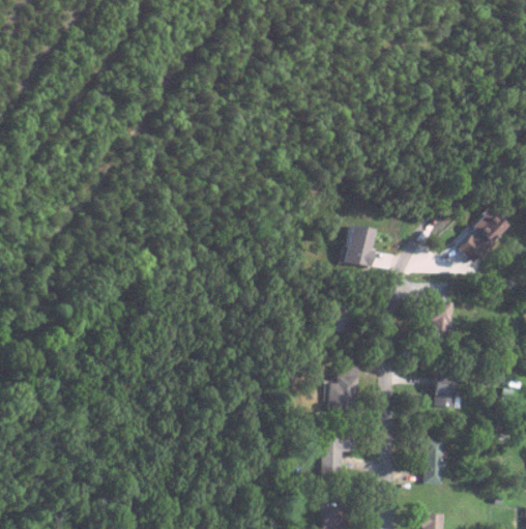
[(459,247),(475,262),(509,223),(492,208),(459,247)]
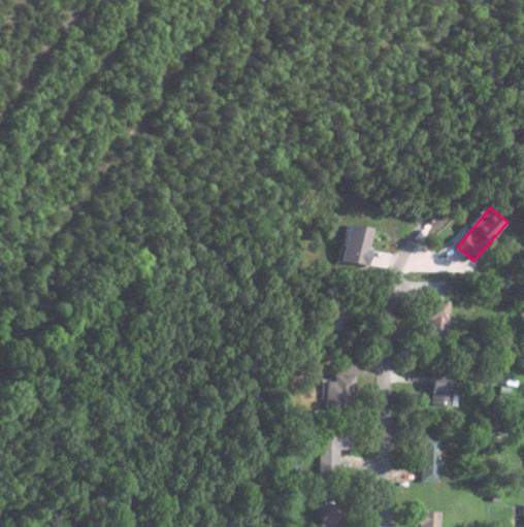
[(369,265),(377,228),(352,223),(344,260),(369,265)]
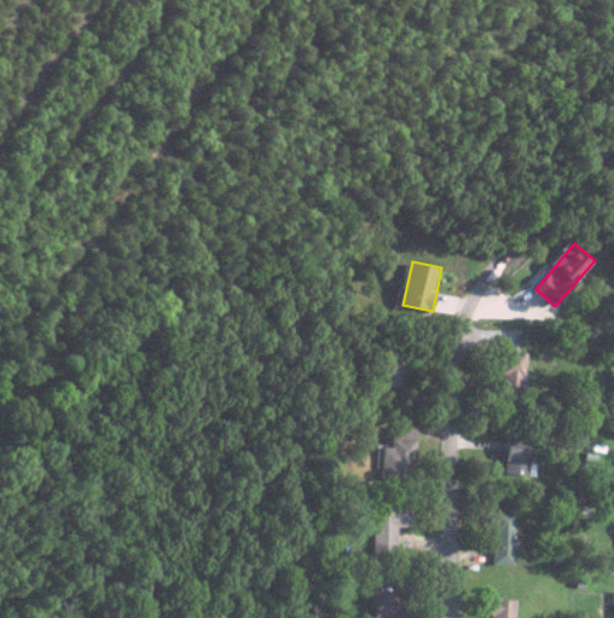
[(504,354),(505,388),(528,388),(528,354),(504,354)]
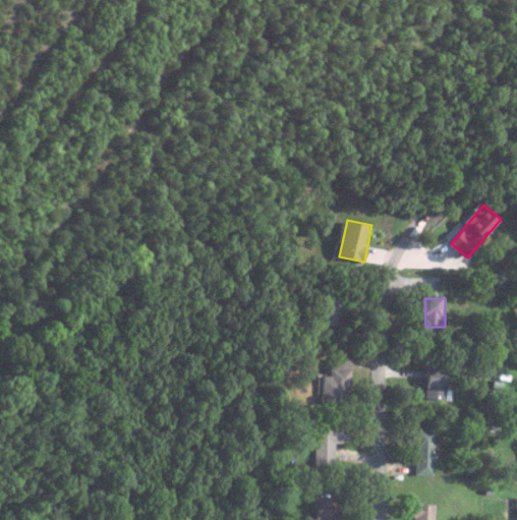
[(352,359),(332,359),(332,377),(324,377),(323,404),(351,405),(352,359)]
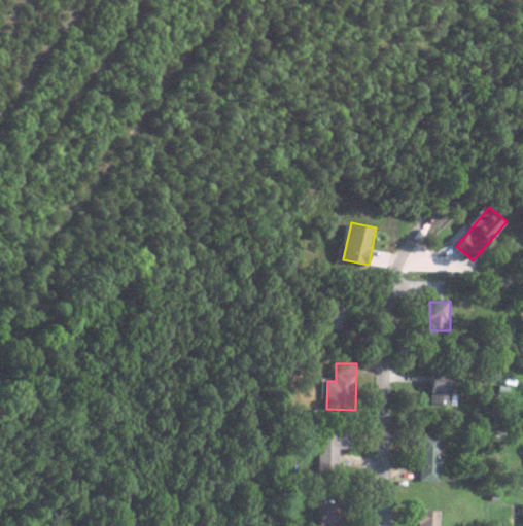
[(452,405),(453,374),(433,373),(432,404),(452,405)]
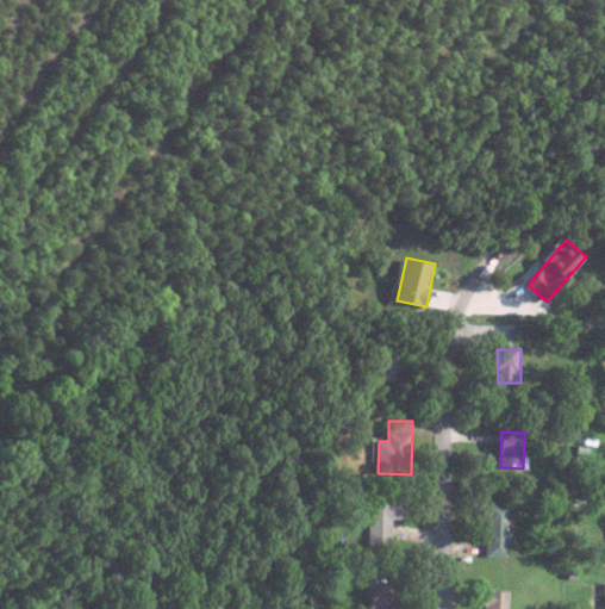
[(368,548),(394,548),(393,520),(405,520),(404,501),(367,502),(368,548)]
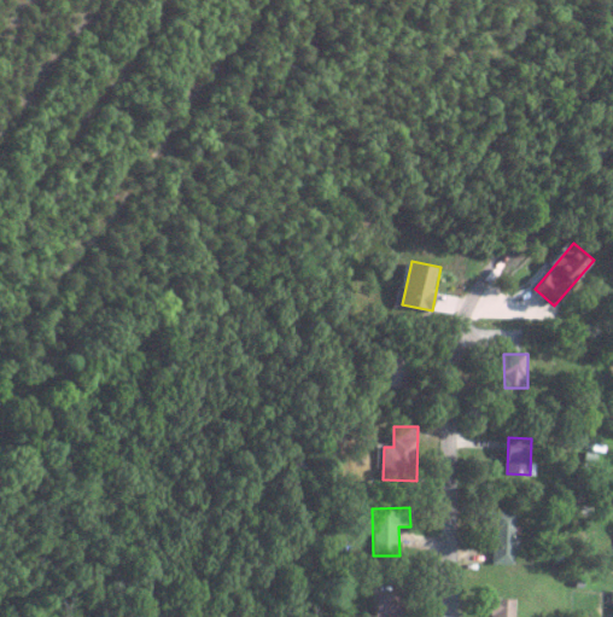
[(495,564),(517,565),(518,511),(496,511),(495,564)]
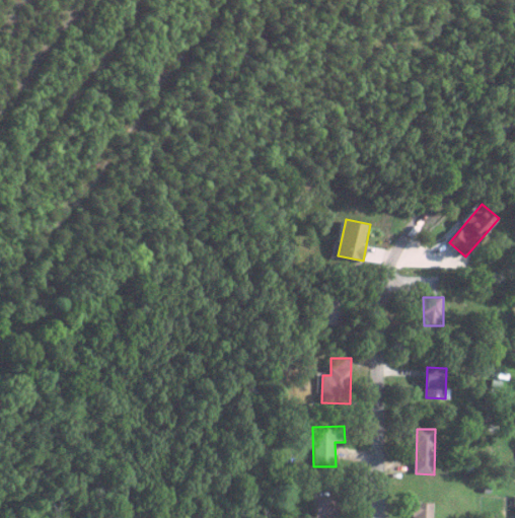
[(316,517),(311,517),(337,517),(339,498),(316,497),(316,517)]
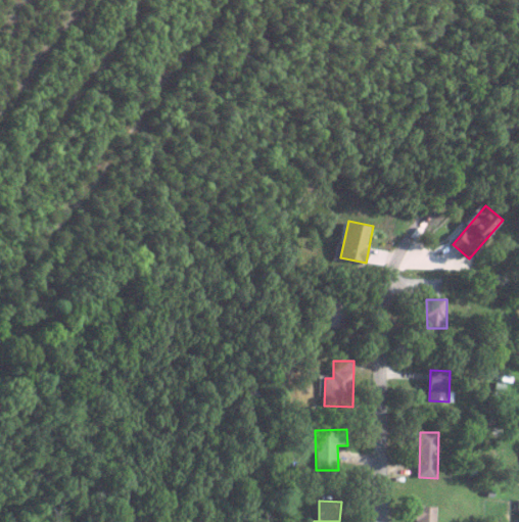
[(436,521),(437,507),(419,507),(418,521),(436,521)]
